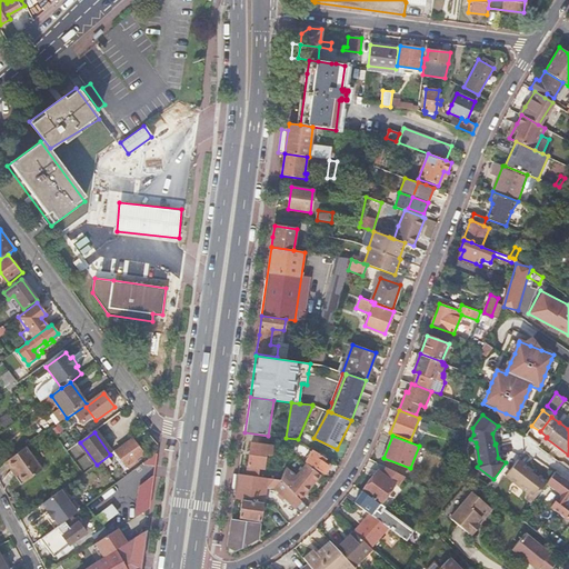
[(116,450),(113,452),(115,455),(118,453),(127,466),(137,459),(142,455),(131,440),(117,451),(116,450)]
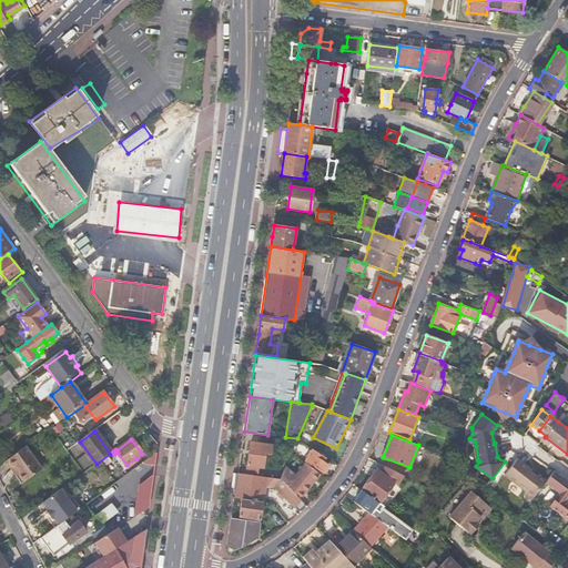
[(251,443),(247,474),(259,475),(260,466),(264,467),(266,453),(272,454),(273,445),(251,443)]
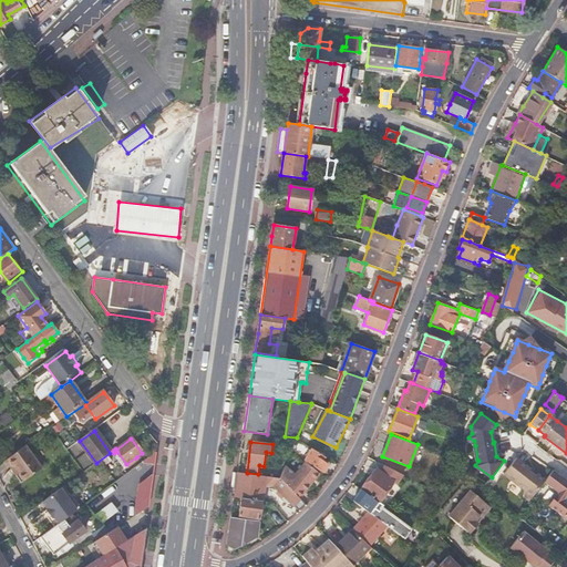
[(24,482),(42,468),(26,446),(6,462),(12,471),(16,470),(19,474),(24,482)]
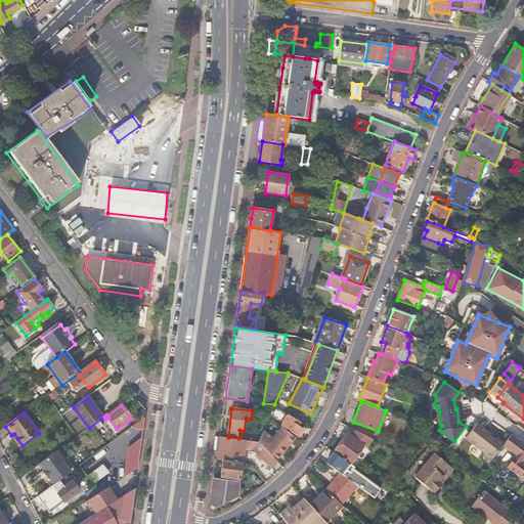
[(282,426),(282,427),(299,436),(303,430),(298,427),(300,422),(290,415),(282,426)]
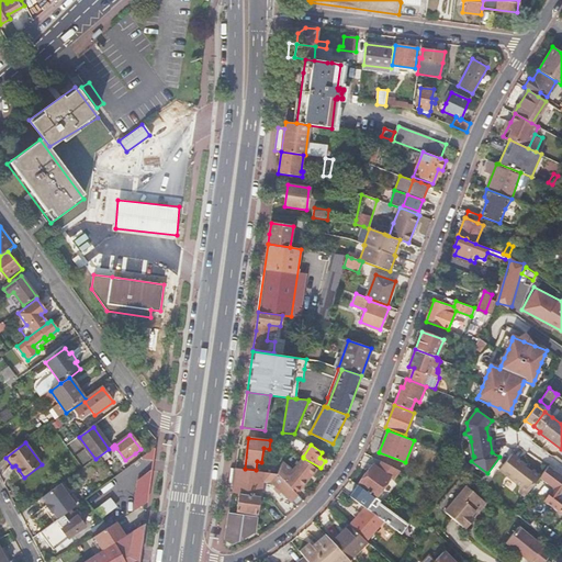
[(153,460),(154,449),(142,459),(141,465),(144,467),(153,460)]
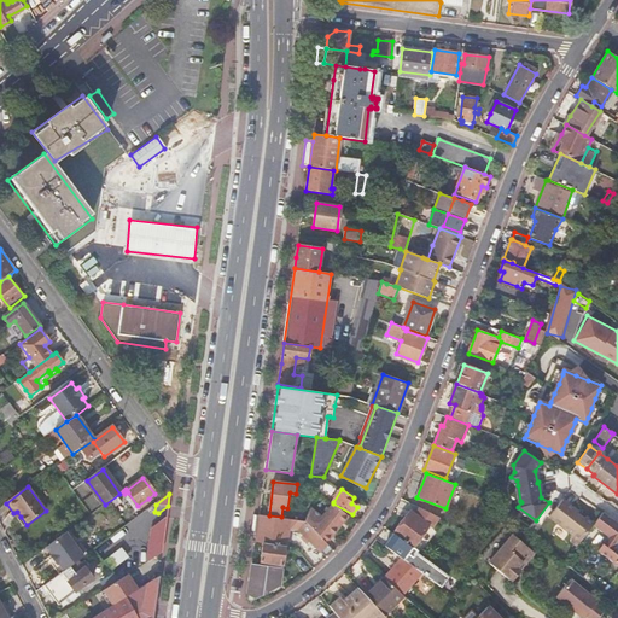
[(151,501),(149,499),(138,506),(140,509),(151,501)]
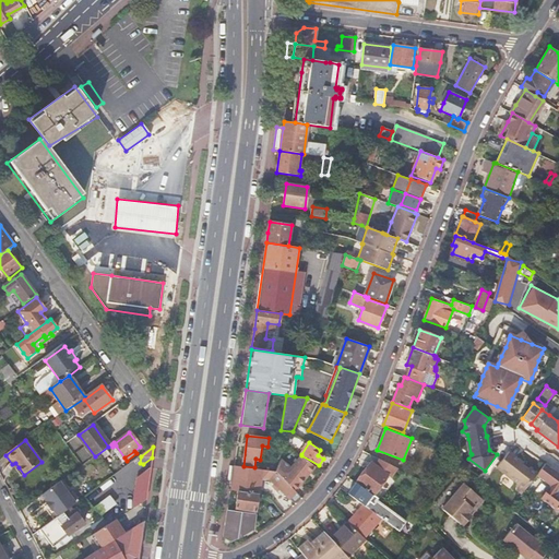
[(523,463),(508,452),(496,470),(518,485),(514,489),(522,496),(537,474),(530,467),(528,470),(522,465),(523,463)]
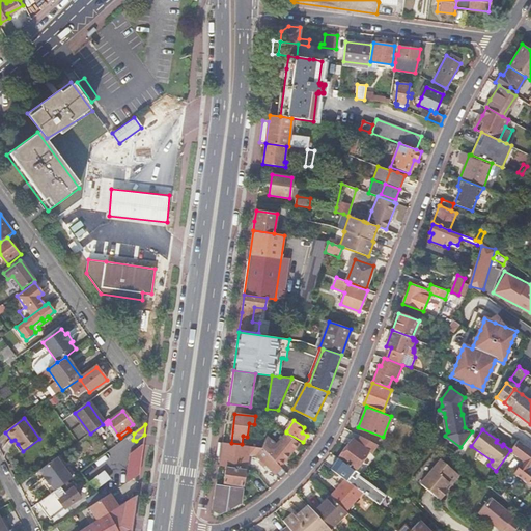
[(261,447),(278,463),(280,466),(285,458),(286,459),(300,443),(286,432),(277,444),(267,436),(261,447)]
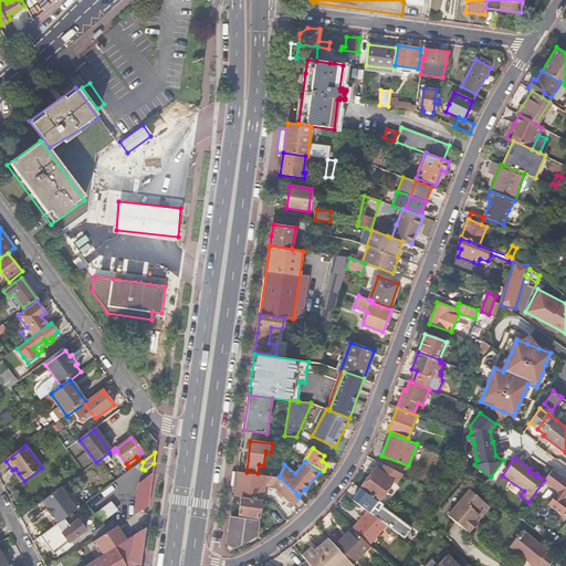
[(137,465),(135,468),(138,474),(145,470),(142,469),(143,462),(137,465)]
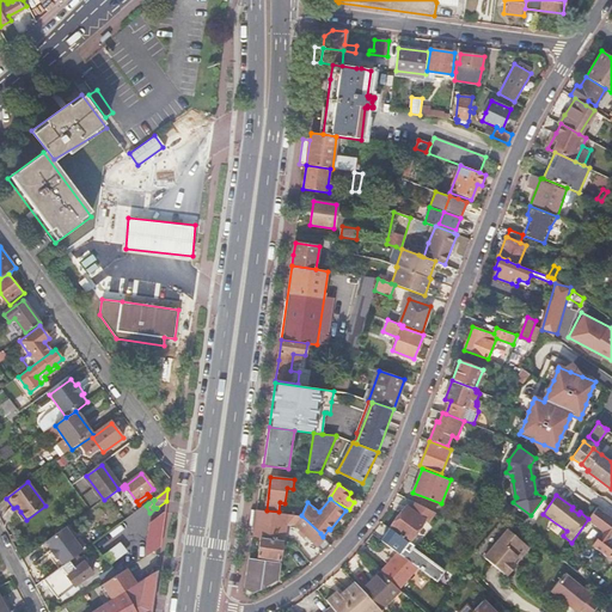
[(396,520),(381,540),(398,552),(421,569),(423,571),(436,581),(444,571),(408,544),(409,542),(408,540),(423,519),(407,507),(401,514),(399,514),(397,514),(396,515),(396,516),(396,519),(396,520)]
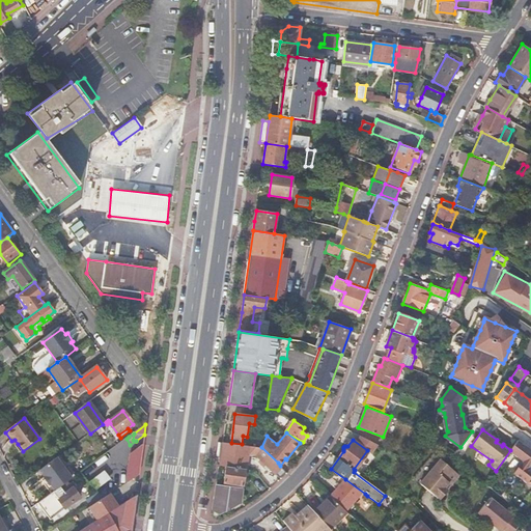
[(246,468),(247,469),(248,454),(256,454),(260,458),(272,470),(278,463),(261,447),(242,444),(231,443),(223,442),(219,465),(226,466),(246,468)]
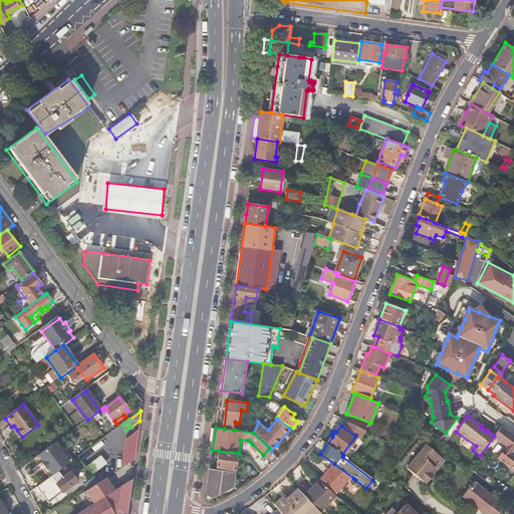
[(513,436),(502,428),(494,438),(507,449),(503,454),(499,460),(503,463),(513,470),(513,471),(513,455),(511,454),(513,449),(513,436)]
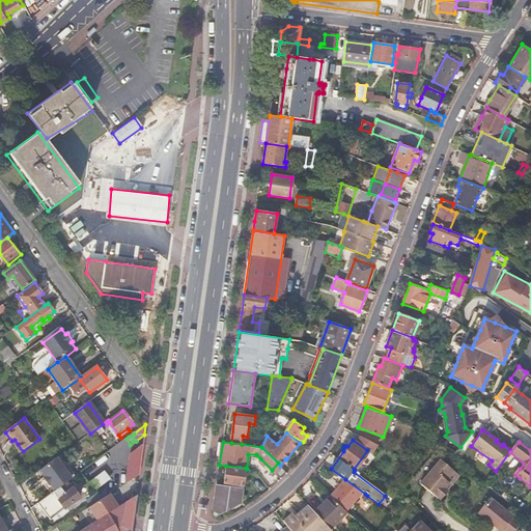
[(140,469),(143,444),(131,452),(127,484),(139,477),(140,469)]
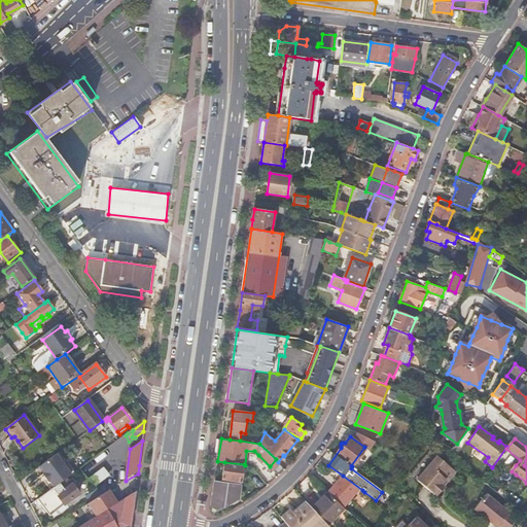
[(100,455),(82,468),(98,490),(100,492),(104,490),(117,480),(100,455)]
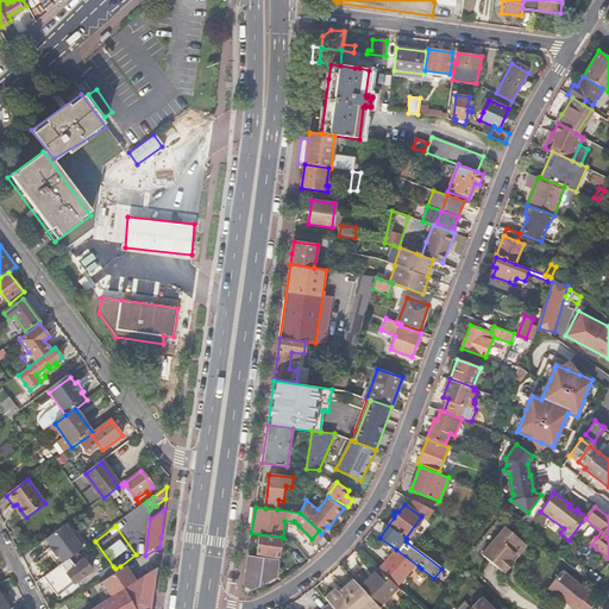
[(507,526),(483,553),(502,570),(503,569),(507,571),(515,562),(512,559),(516,553),(521,552),(526,546),(526,541),(507,526)]
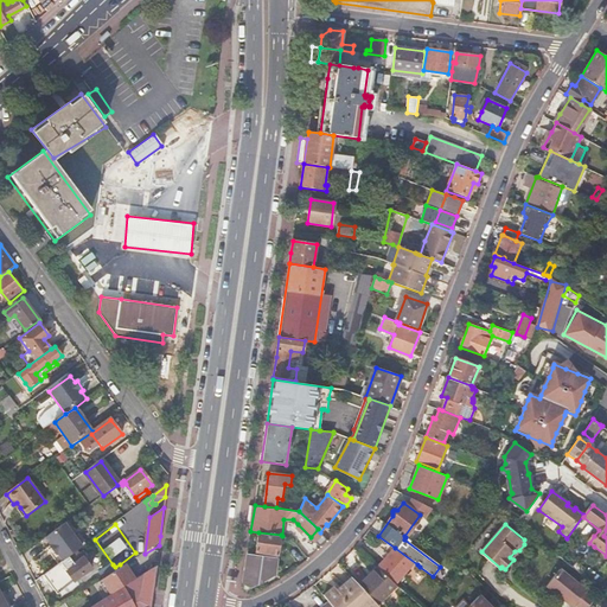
[(279,553),(281,535),(259,532),(256,550),(266,551),(278,553),(279,553)]
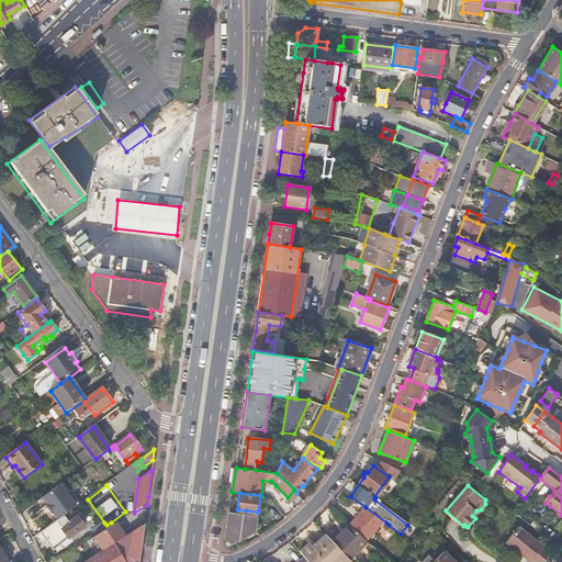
[(349,526),(350,527),(369,542),(378,531),(386,523),(366,507),(349,526)]
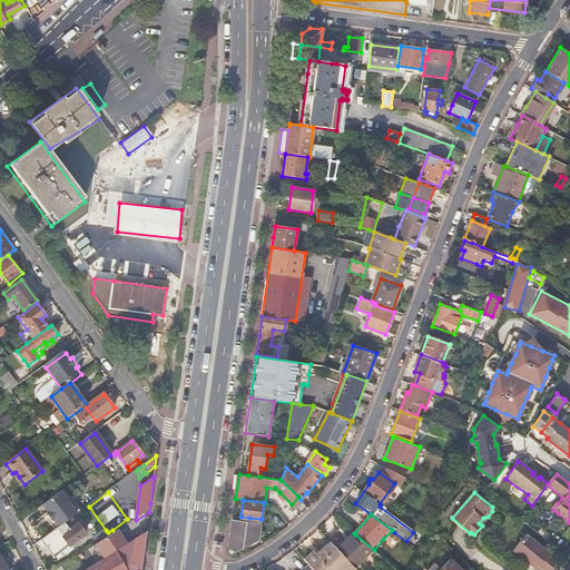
[(233,519),(228,548),(235,552),(243,549),(247,547),(253,543),(258,541),(261,523),(249,521),(233,519)]
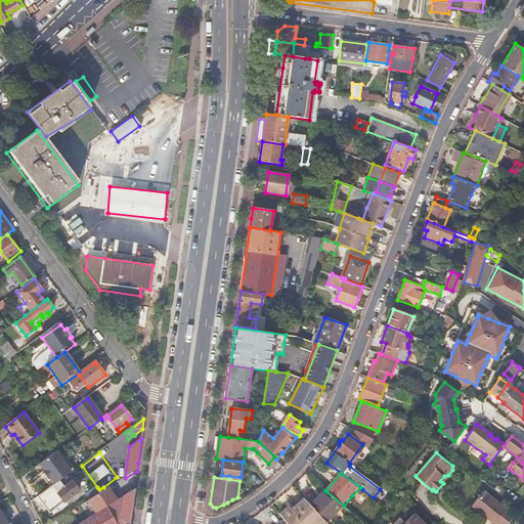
[(61,480),(37,498),(42,506),(51,517),(68,506),(63,501),(79,491),(72,482),(67,486),(61,480)]
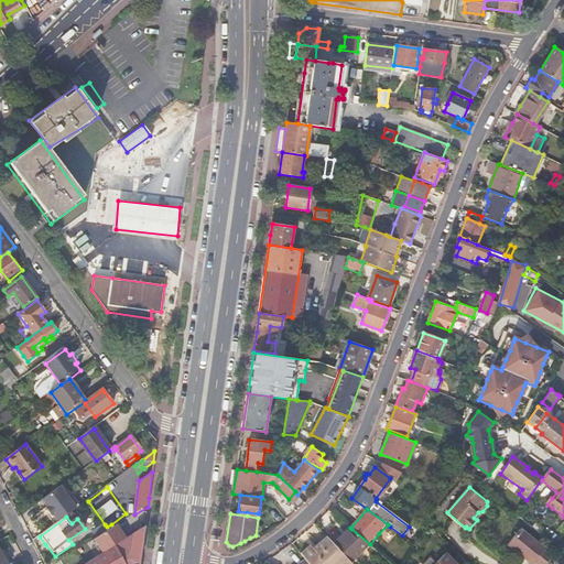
[(107,527),(105,524),(91,532),(96,539),(110,530),(107,527)]
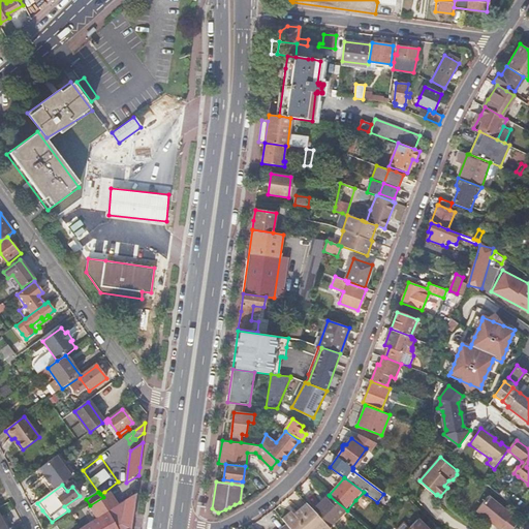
[(364,492),(355,500),(359,502),(366,494),(364,492)]
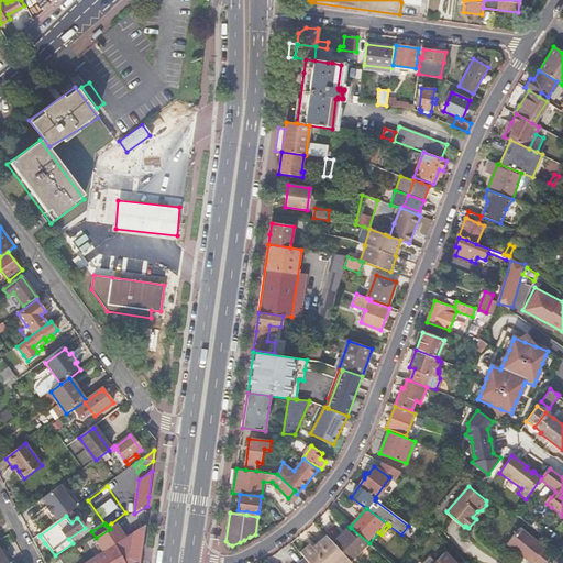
[(349,526),(341,536),(343,537),(351,528),(350,527),(349,526)]
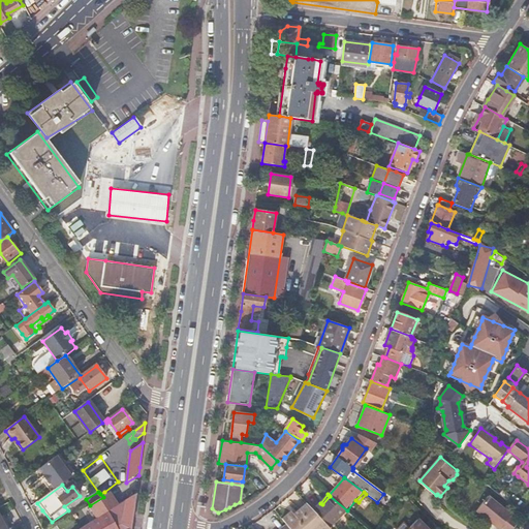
[(129,528),(130,528),(135,495),(81,528),(129,528)]
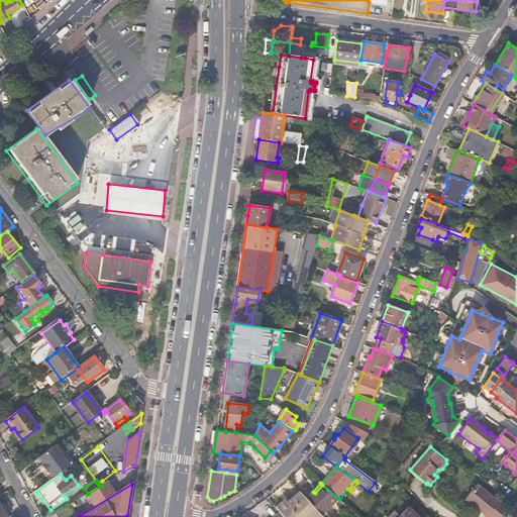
[(500,503),(478,484),(466,498),(488,516),(490,514),(493,516),(500,516),(507,510),(499,504),(500,503)]
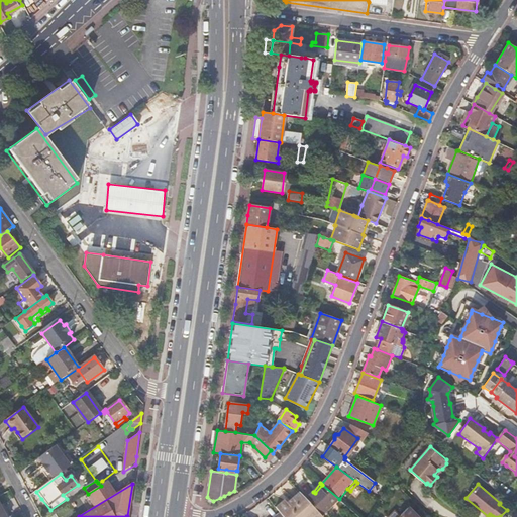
[(313,492),(307,498),(323,515),(324,516),(325,516),(334,507),(340,500),(339,499),(322,485),(315,493),(313,492)]
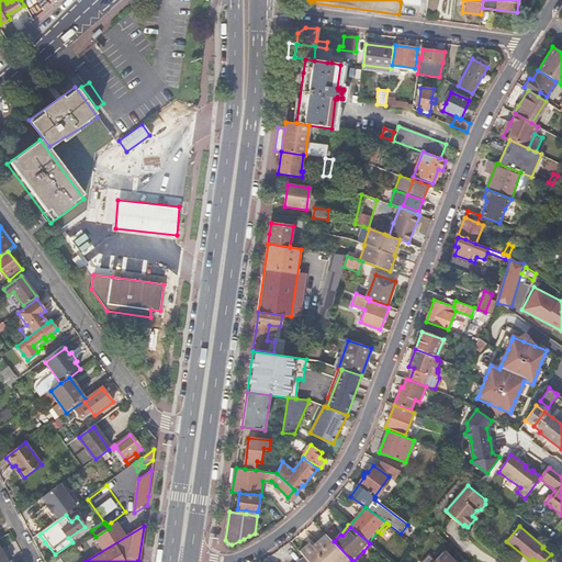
[(310,543),(300,551),(305,558),(307,561),(332,561),(335,560),(336,561),(349,561),(351,560),(334,541),(326,534),(317,541),(319,543),(315,549),(310,543)]
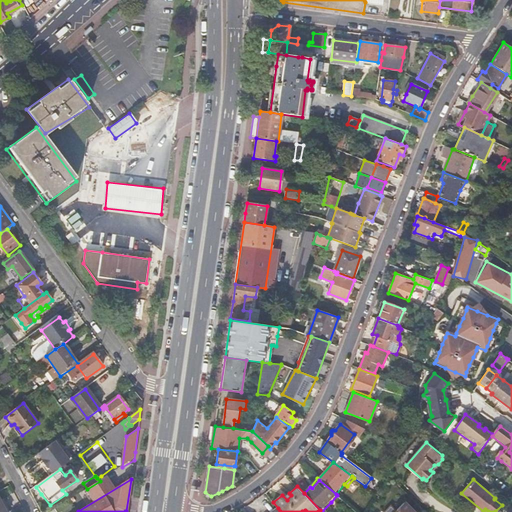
[(36,487),(31,491),(34,497),(35,498),(41,494),(36,487)]
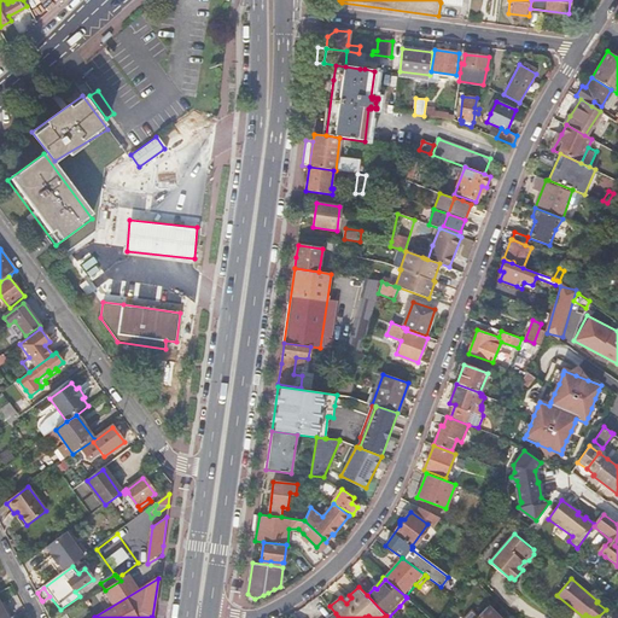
[(473,608),(466,617),(505,617),(491,604),(481,614),(473,608)]
